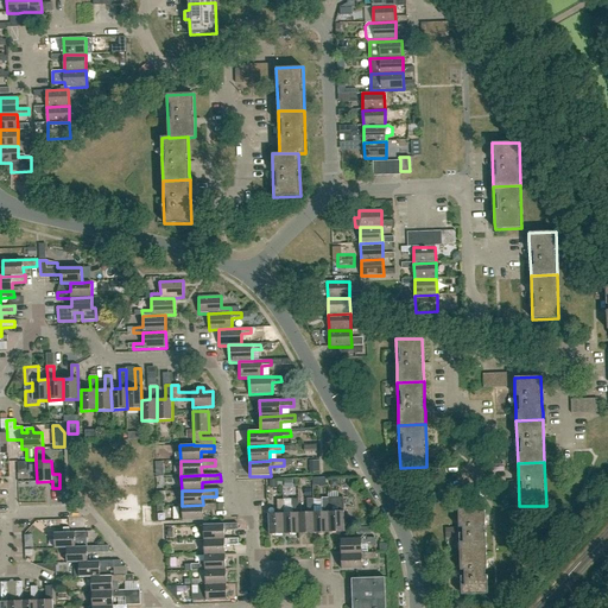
[(314,512),(314,533),(329,532),(328,512),(329,512),(328,498),(322,498),(322,512),(314,512)]
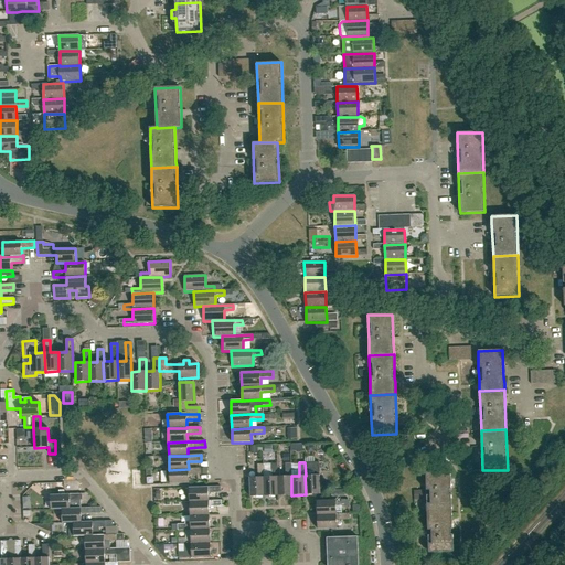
[(305,476),(306,494),(320,494),(320,486),(324,486),(326,483),(326,479),(323,478),(319,478),(319,462),(305,462),(306,476),(305,476)]
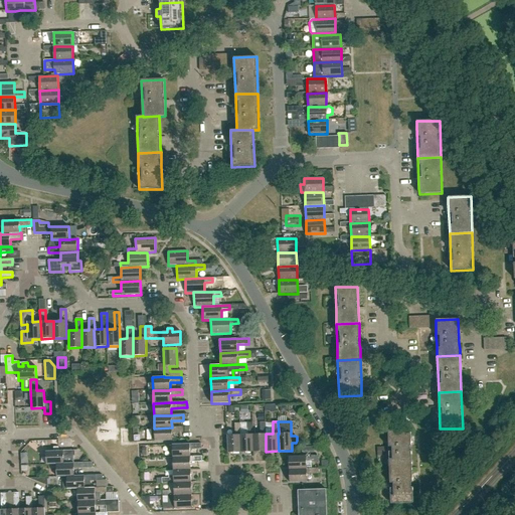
[(252,435),(253,435),(252,422),(247,422),(247,435),(240,435),(240,453),(253,452),(252,435)]
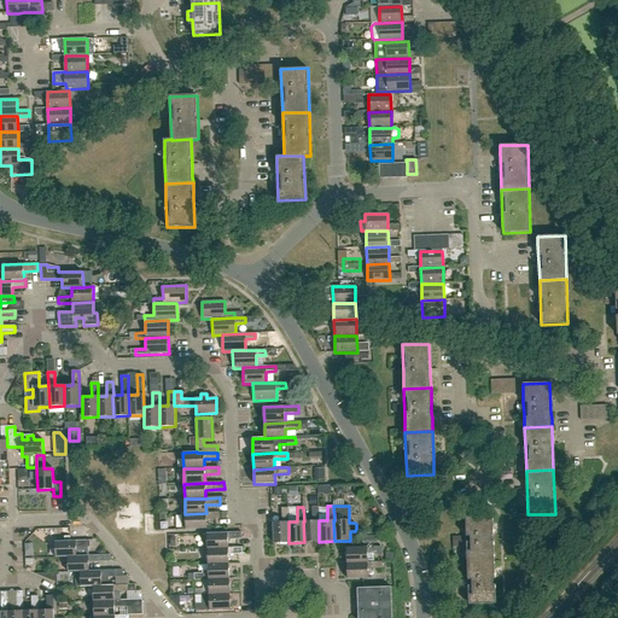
[(319,520),(319,514),(319,507),(312,507),(313,520),(304,522),(303,522),(304,542),(319,542),(319,520)]
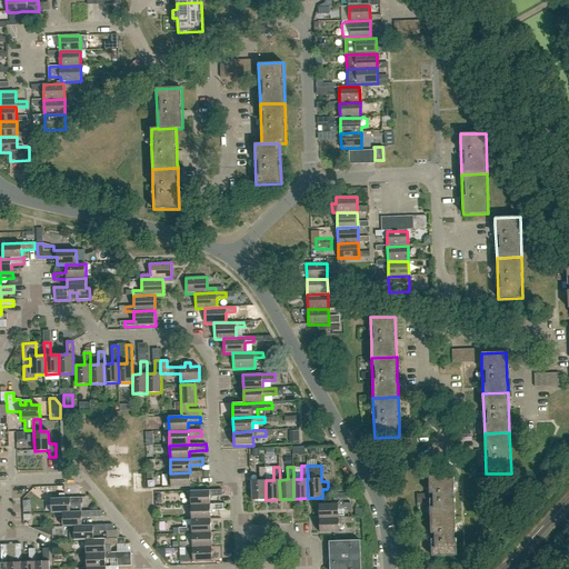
[(266,480),(266,468),(259,468),(260,480),(251,481),(251,500),(266,500),(266,480)]
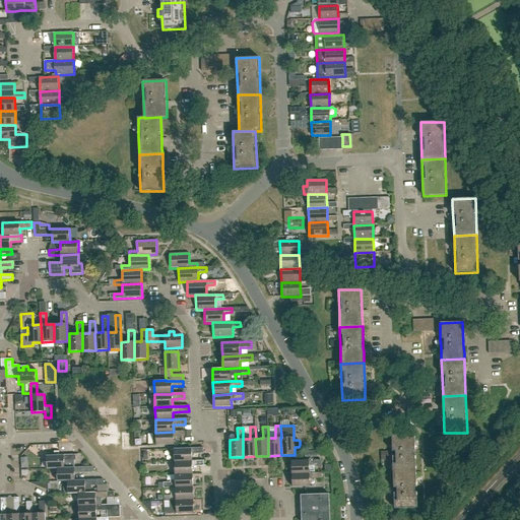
[(190,432),(185,432),(174,432),(155,433),(152,433),(153,446),(174,445),(174,438),(190,437),(190,432)]
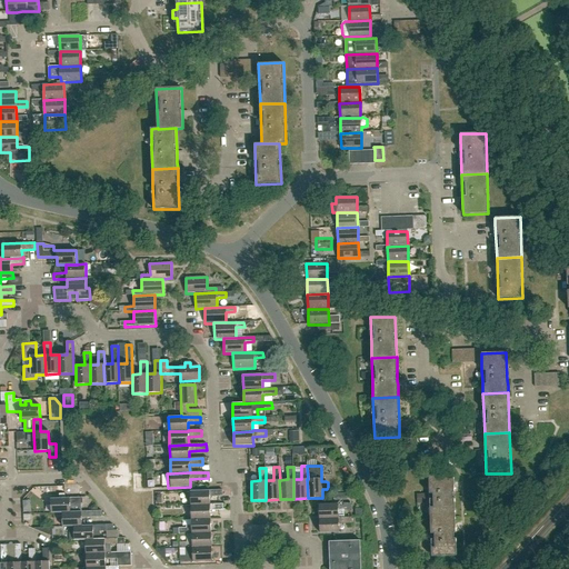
[(430,517),(455,516),(455,492),(453,480),(453,476),(428,477),(430,517)]
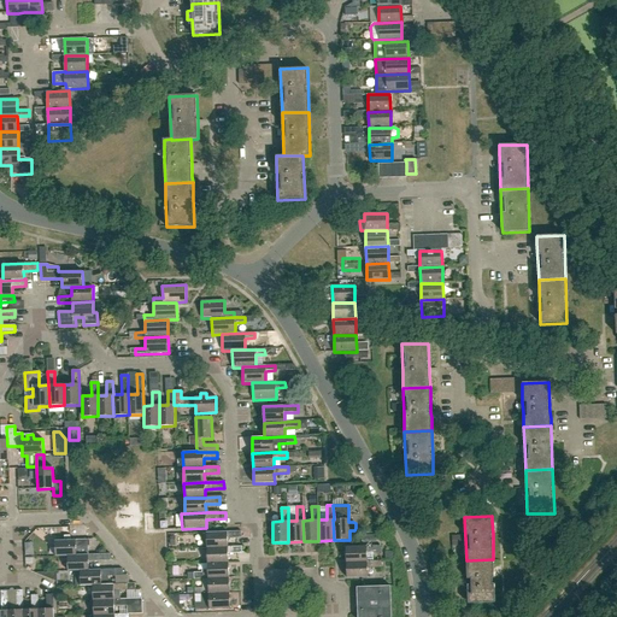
[(228,548),(228,547),(228,539),(241,539),(241,532),(206,533),(207,548),(228,548)]
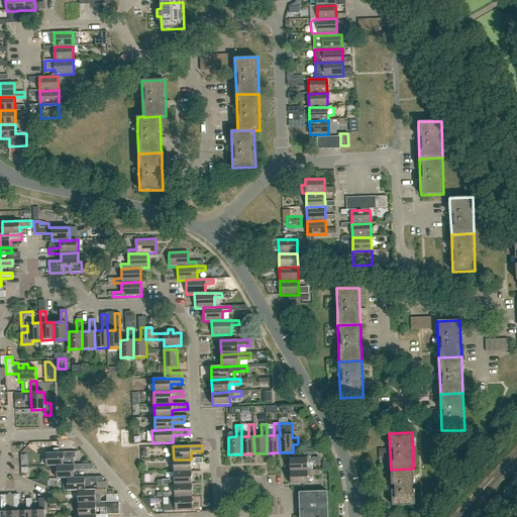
[(57,466),(65,466),(64,458),(76,458),(76,452),(59,452),(59,448),(54,449),(54,453),(45,453),(46,467),(57,466)]
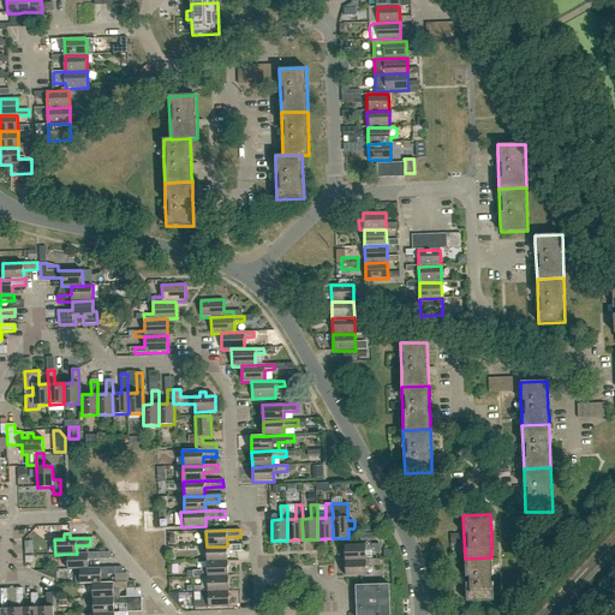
[(365,560),(366,560),(365,551),(380,550),(380,544),(345,545),(345,561),(365,560)]
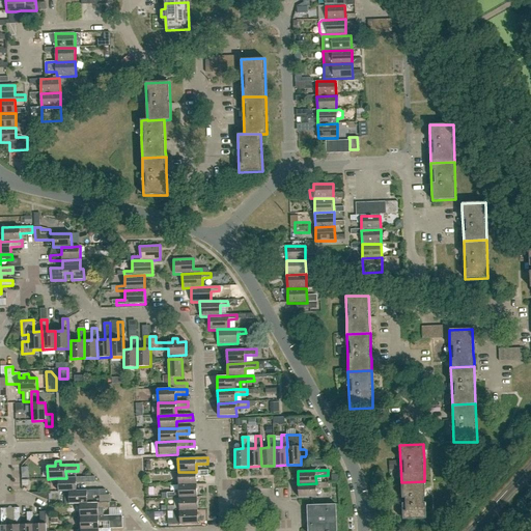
[(178,485),(196,484),(196,477),(208,477),(207,471),(196,471),(196,472),(178,472),(178,485)]
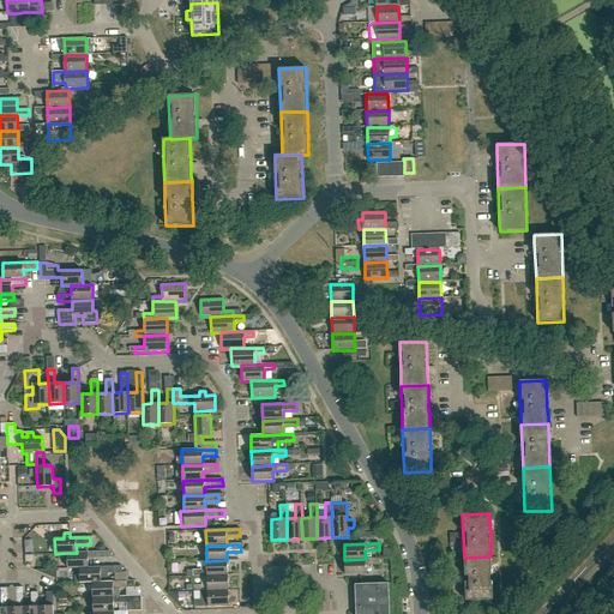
[(77,553),(67,553),(67,569),(79,569),(79,567),(89,567),(88,559),(102,558),(102,552),(77,553)]
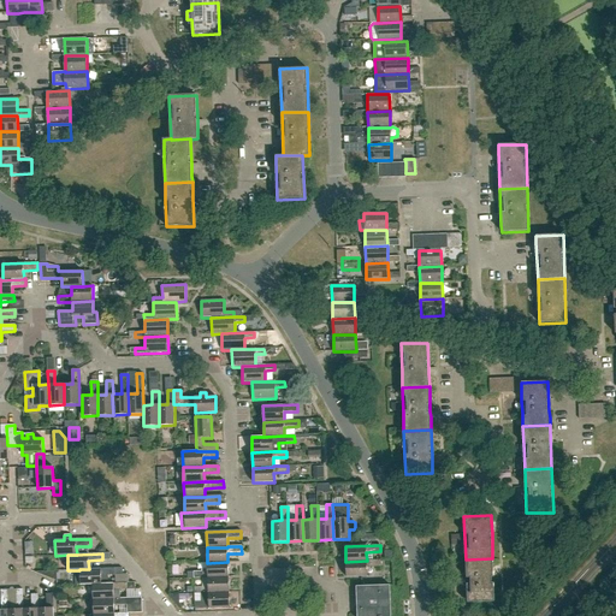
[(492,558),(466,560),(466,575),(467,603),(495,602),(493,566),(492,558)]
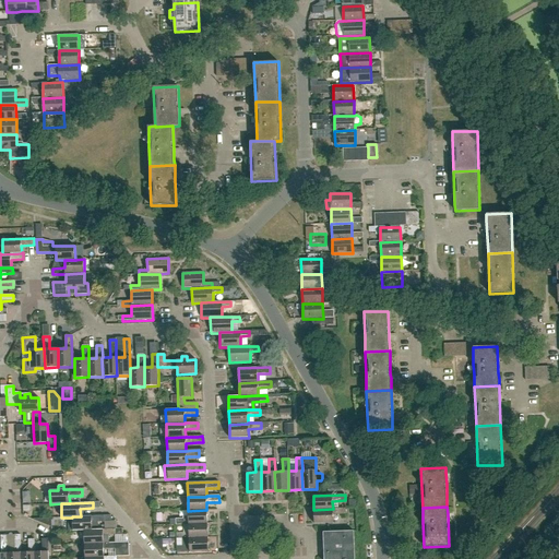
[(332,509),(313,510),(314,524),(333,523),(333,514),(345,514),(345,508),(333,509),(332,509)]
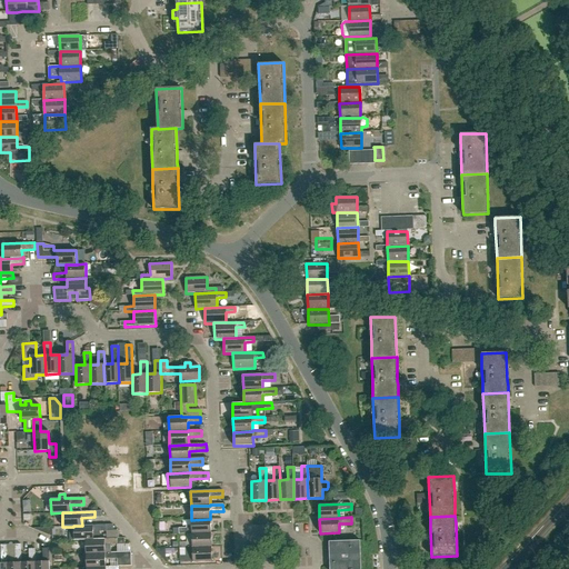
[(191,533),(211,533),(210,519),(191,520),(191,528),(179,528),(179,535),(186,535),(191,533)]
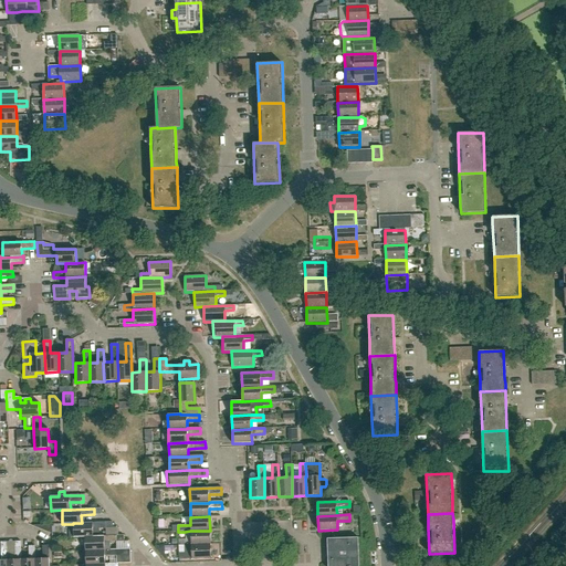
[(93,528),(105,528),(105,522),(82,523),(73,523),(73,524),(74,537),(85,537),(93,536),(93,528)]
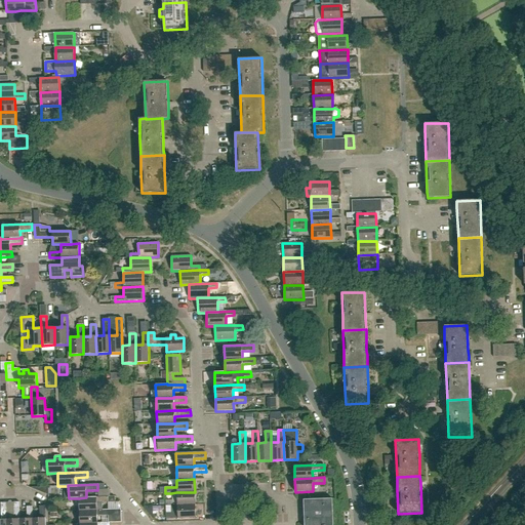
[(177,506),(195,505),(195,492),(176,492),(171,493),(172,500),(165,500),(165,506),(171,506),(177,506)]
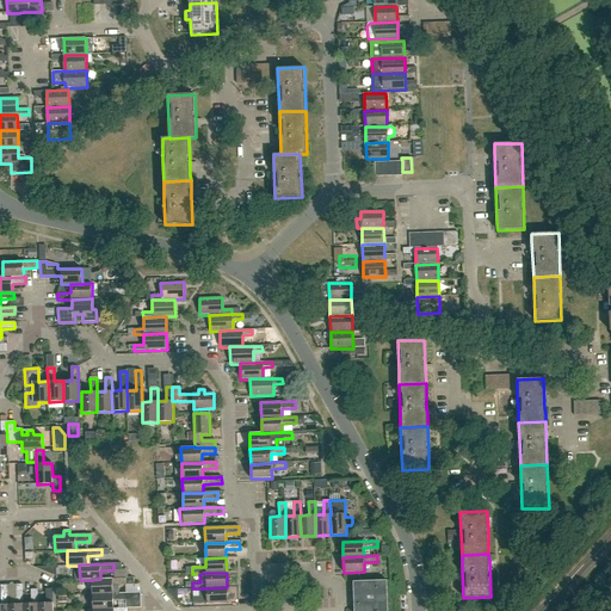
[(118,585),(127,585),(127,579),(100,579),(92,580),(92,596),(112,594),(118,594),(118,585)]
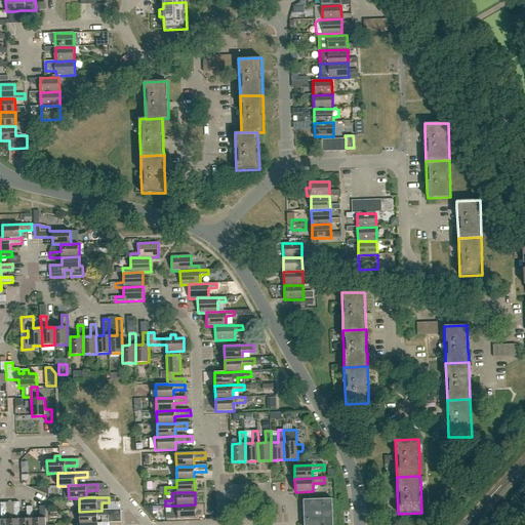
[(332,524),(332,499),(304,500),(305,522),(305,524),(332,524)]
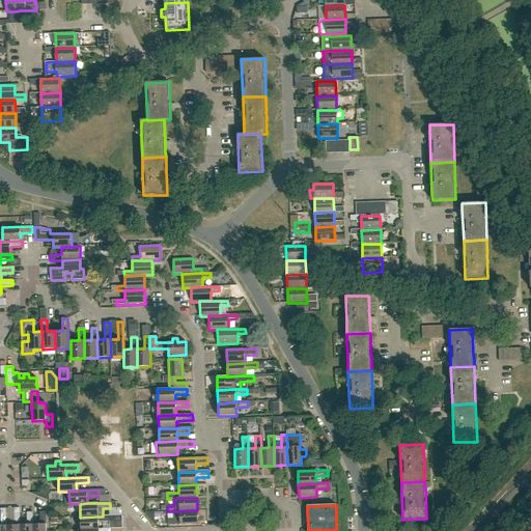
[(19,530),(20,525),(19,508),(14,508),(15,525),(7,525),(6,525),(6,530),(19,530)]
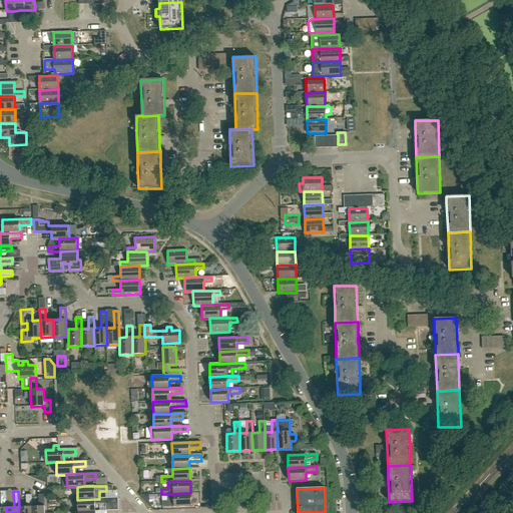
[(191,506),(190,493),(173,494),(167,494),(167,501),(162,502),(162,507),(191,506)]
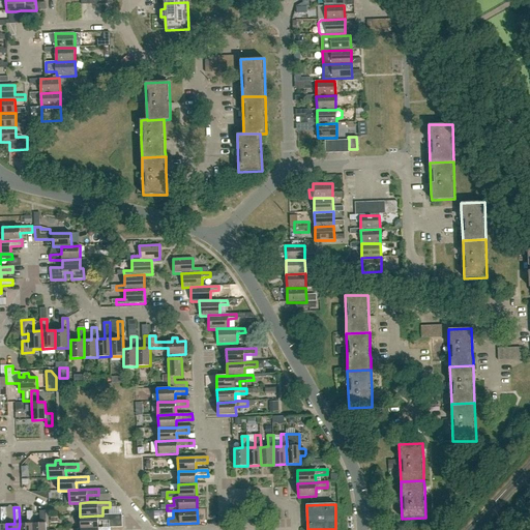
[(32,523),(32,529),(46,529),(46,510),(40,511),(40,523),(33,523),(32,523)]
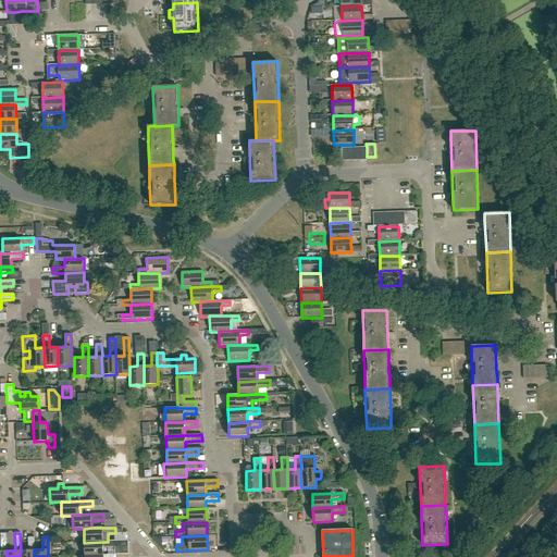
[(34,556),(34,549),(35,549),(35,537),(28,537),(28,551),(21,551),(20,556),(34,556)]
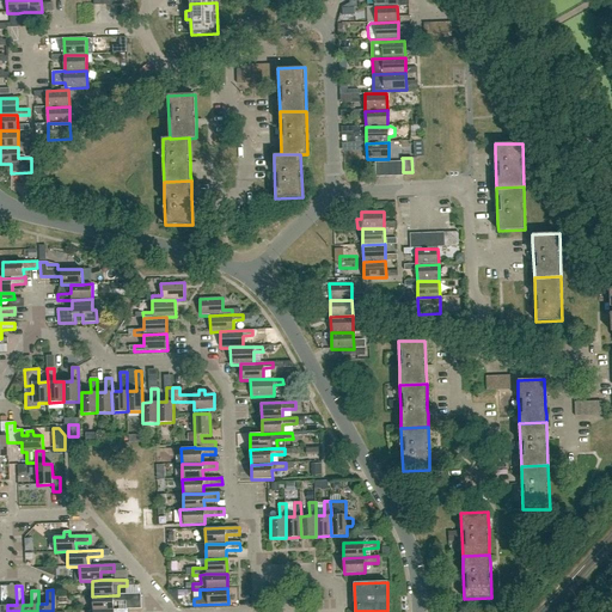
[(169,593),(176,601),(179,601),(179,591),(169,591),(169,592),(169,593)]
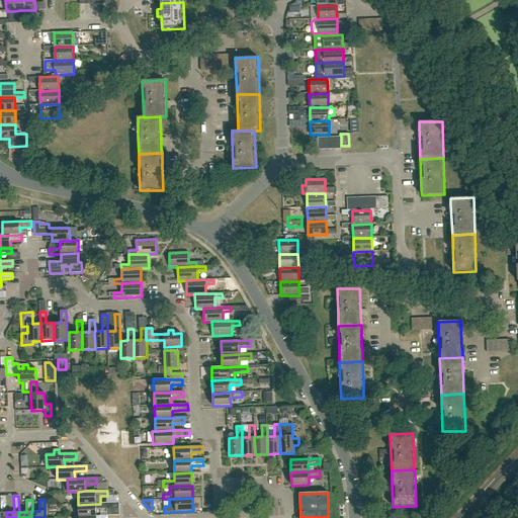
[(96,517),(96,516),(96,509),(118,509),(118,503),(100,504),(95,504),(78,505),(78,517),(96,517)]
